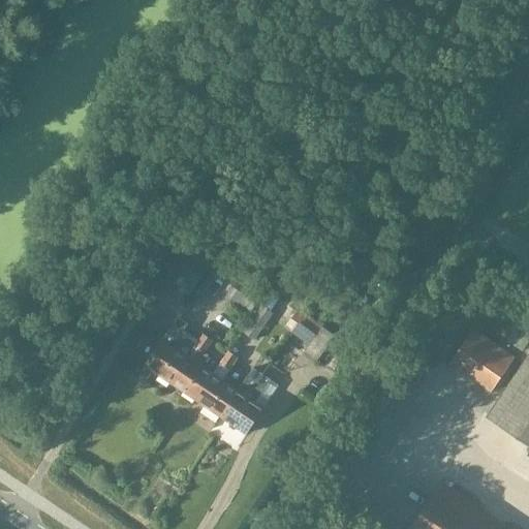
[(192,294),(212,265),(186,247),(166,277),(192,294)]
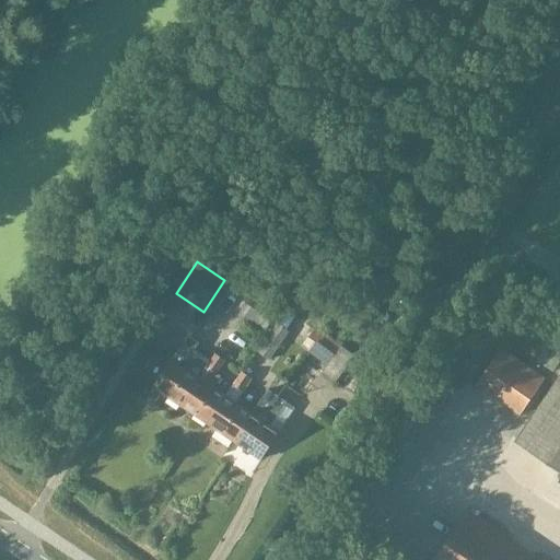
[(253,300),(243,314),(266,329),(276,315),(253,300)]
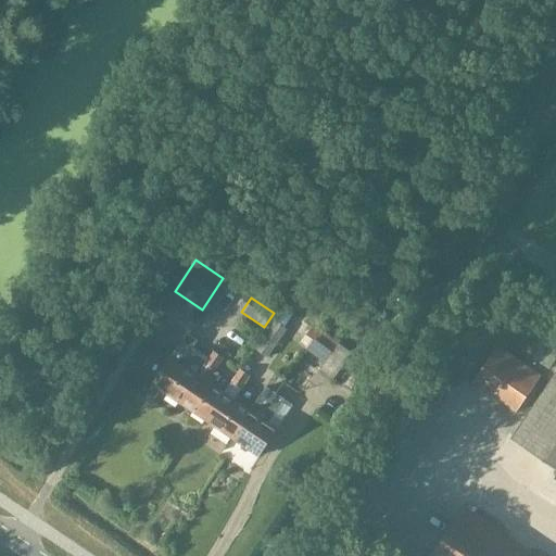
[(275,323),(255,351),(267,358),(286,330),(275,323)]
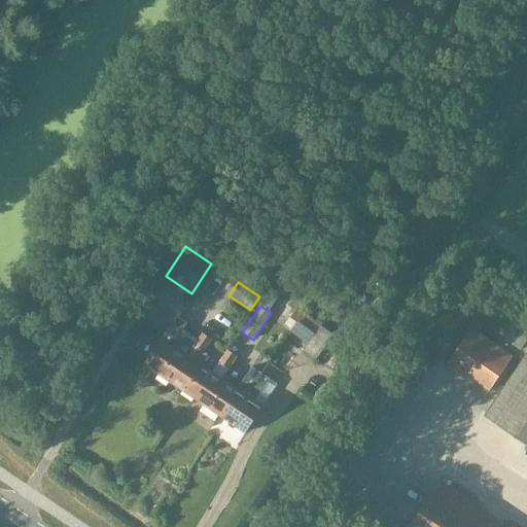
[(498,321),(526,328),(526,315),(502,309),(498,321)]
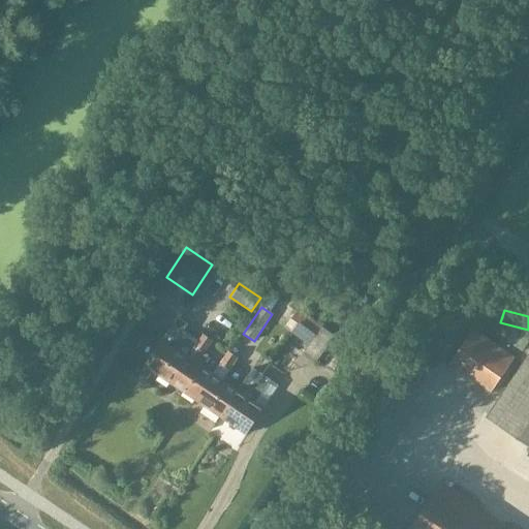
[(170,385),(199,342),(183,331),(187,324),(178,318),(145,368),(170,385)]
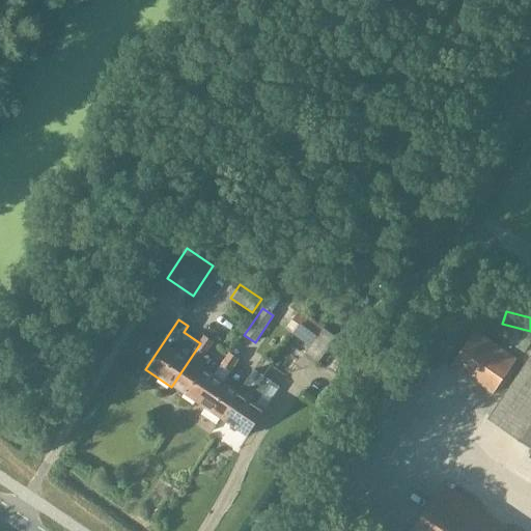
[(493,394),(516,360),(474,331),(451,365),(493,394)]
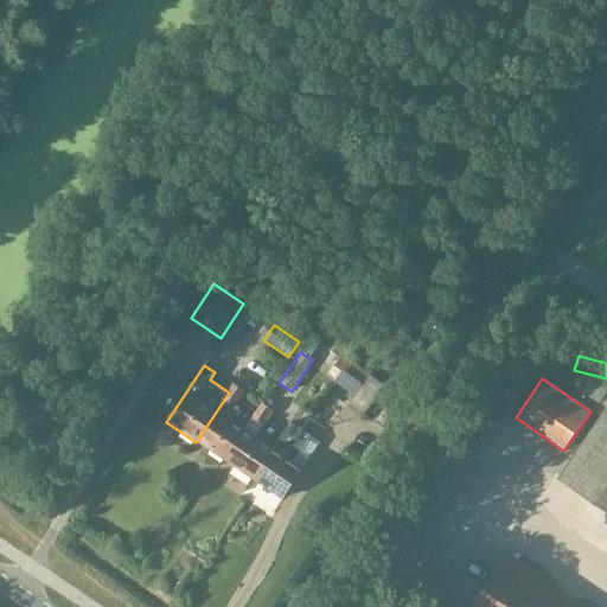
[(235,406),(244,393),(234,385),(229,393),(196,442),(224,461),(244,430),(231,421),(240,409),(235,406)]
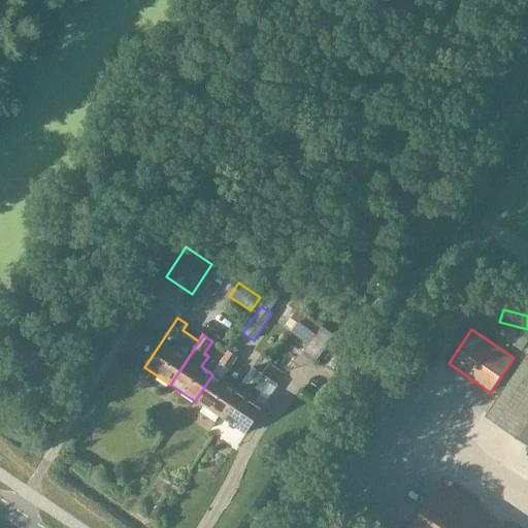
[(337,376),(353,354),(340,345),(326,368),(337,376)]
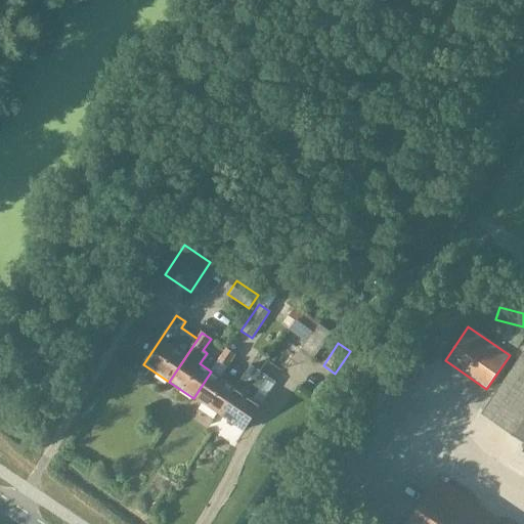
[(220,378),(235,355),(226,349),(211,372),(193,398),(218,415),(235,388),(220,378)]
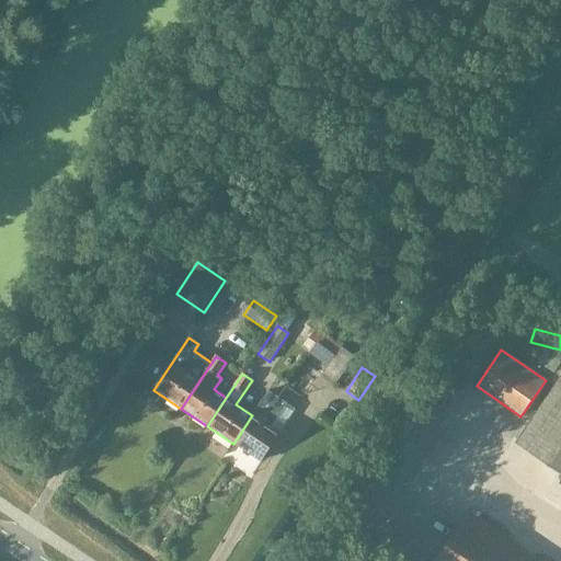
[(560,378),(518,442),(560,469),(560,378)]
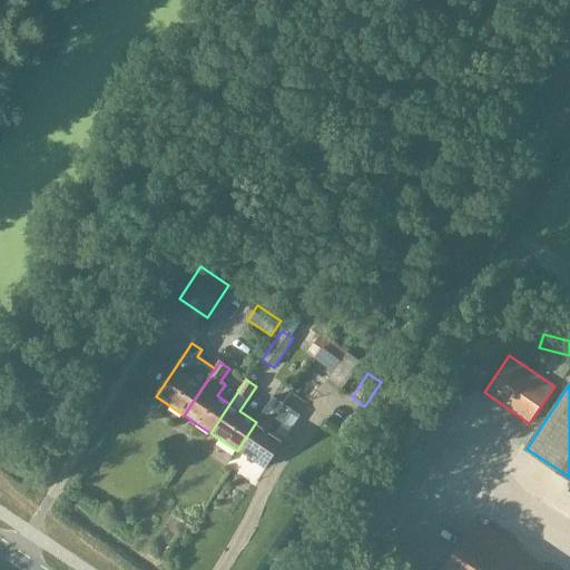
[(265,470),(284,440),(283,440),(272,432),(288,408),(273,397),(256,422),(237,451),(265,470)]
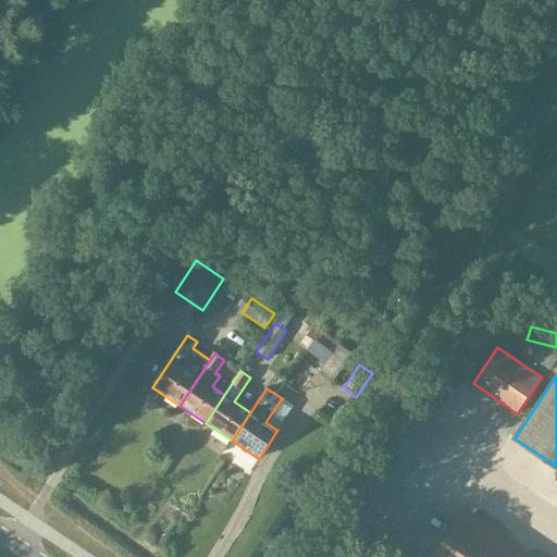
[(236,444),(222,458),(238,475),(254,462),(236,444)]
